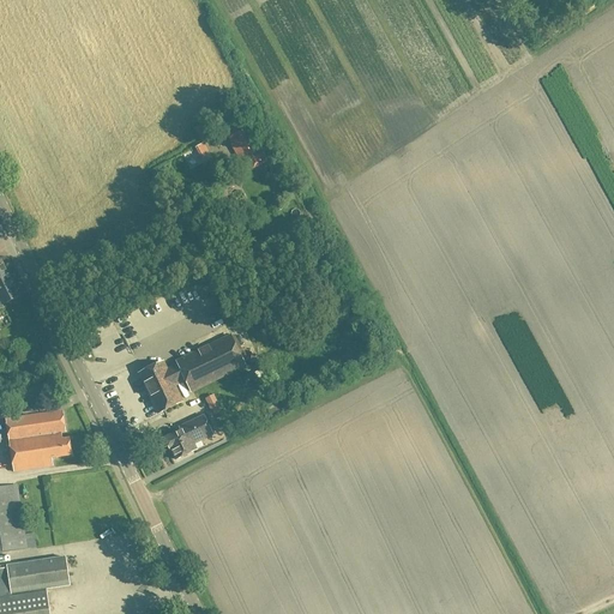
[(233,137),(244,131),(236,116),(224,122),(229,133),(230,132),(233,137)]
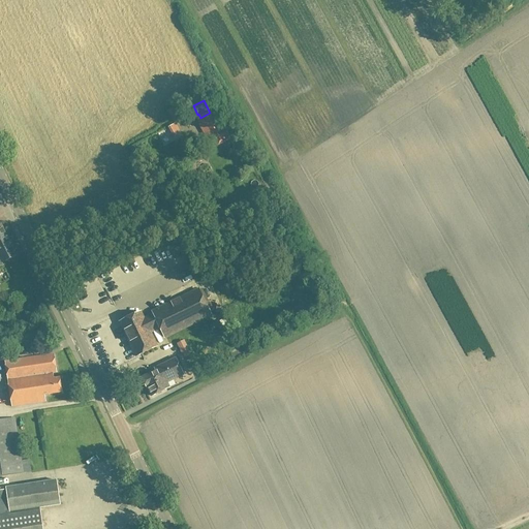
[(168,112),(173,121),(177,118),(175,114),(177,113),(174,109),(168,112)]
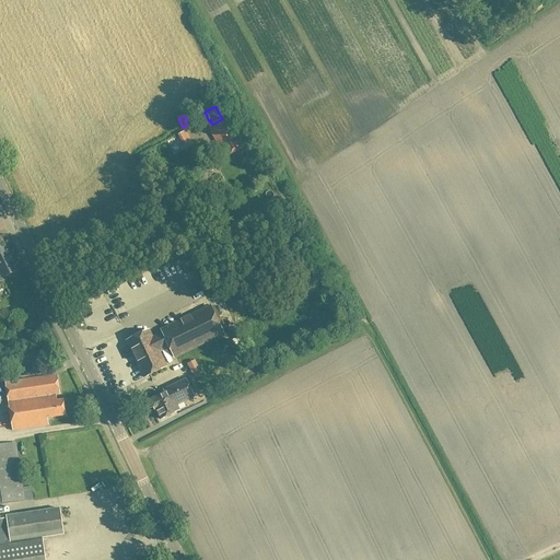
[(222,118),(222,119),(212,125),(208,127),(224,158),(243,148),(237,138),(233,140),(222,118)]
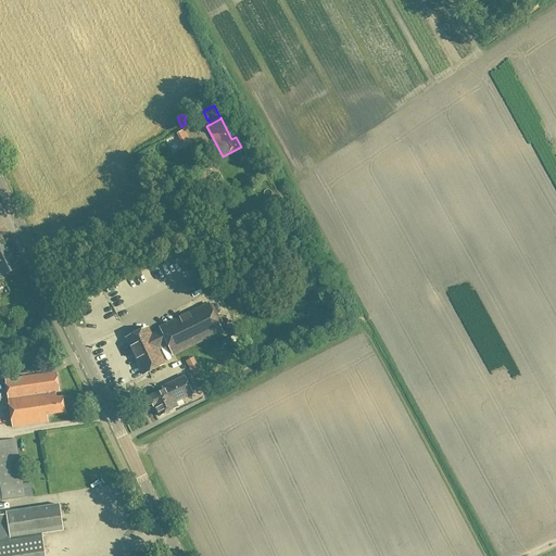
[(15,270),(8,254),(0,237),(0,273),(1,277),(15,270)]
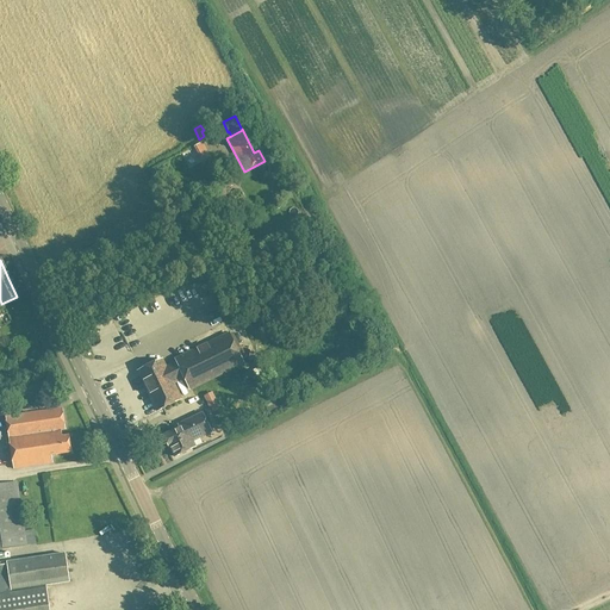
[(188,391),(191,390),(243,365),(229,335),(175,361),(176,363),(166,369),(161,361),(137,373),(156,412),(180,400),(173,385),(184,379),(188,391)]
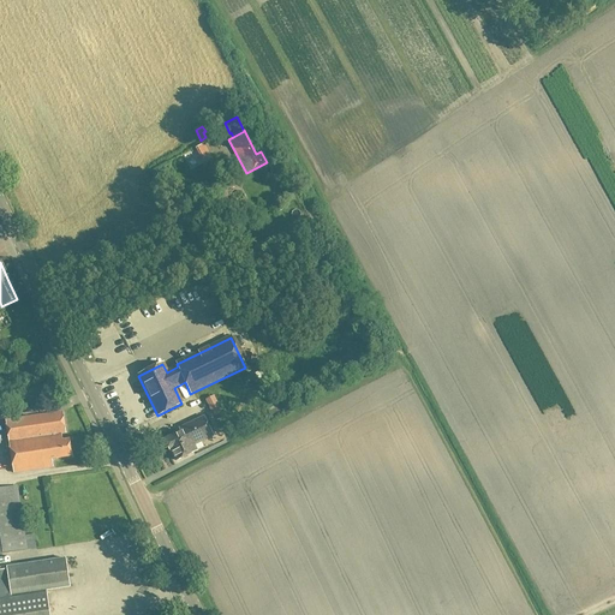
[(215,393),(203,399),(209,411),(221,405),(215,393)]
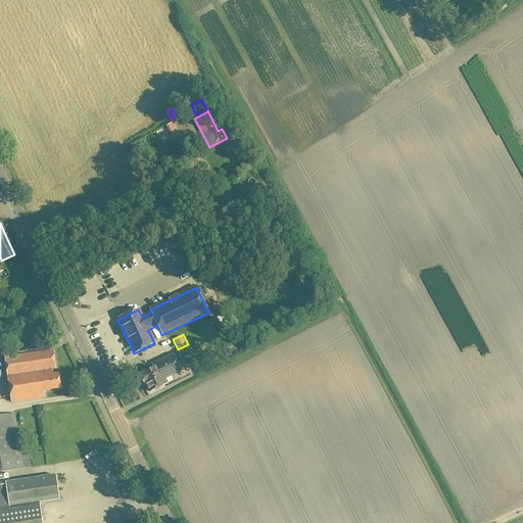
[(52,350),(4,358),(11,402),(45,397),(44,391),(60,389),(58,375),(52,376),(51,370),(55,369),(52,350)]
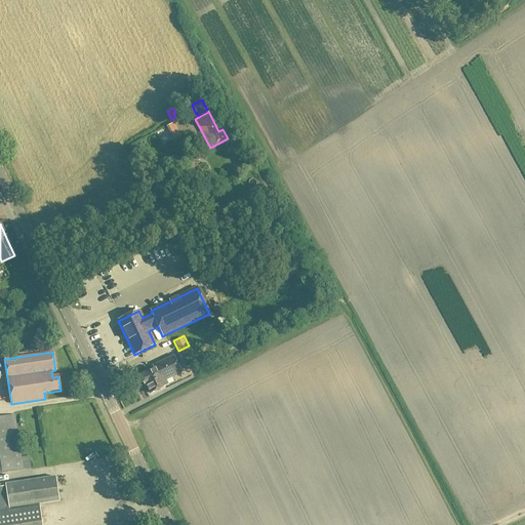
[(145,386),(146,385),(150,394),(167,386),(165,380),(182,372),(173,357),(153,367),(155,370),(140,376),(145,386)]
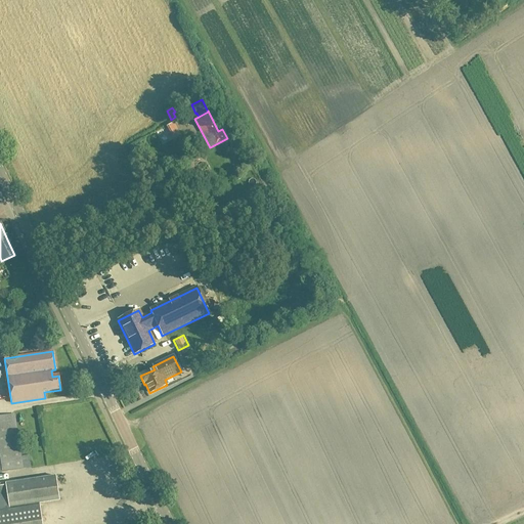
[(0,473),(23,470),(20,456),(14,415),(0,417),(0,473)]
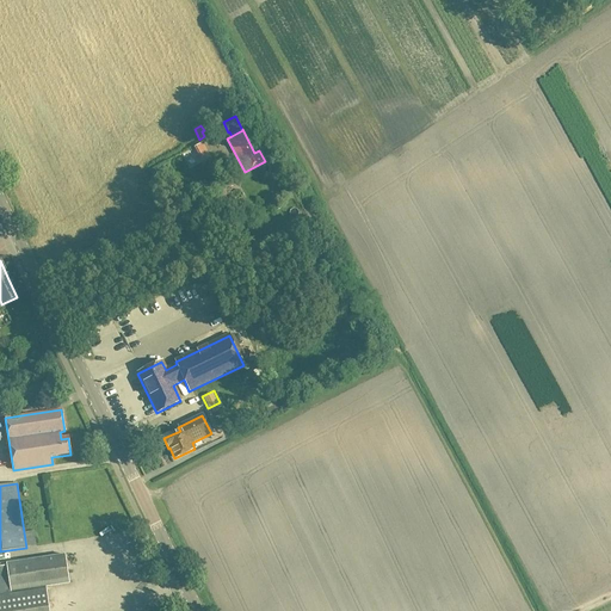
[(6,567),(0,567),(0,610),(49,610),(45,587),(69,584),(65,555),(6,565),(6,567)]
